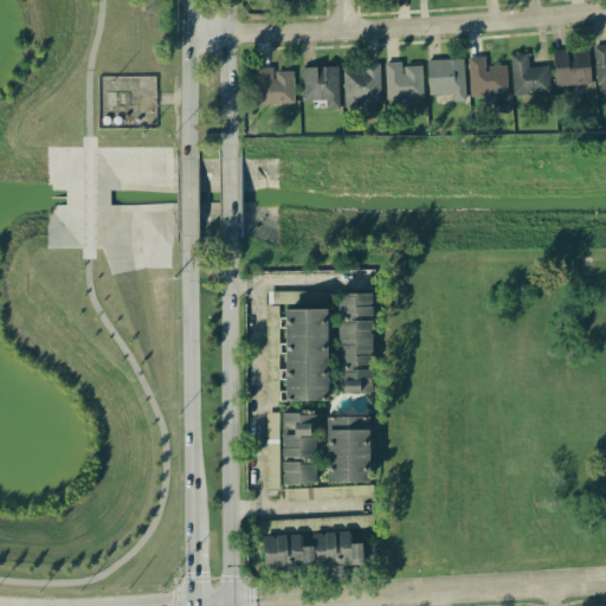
[(605,84),(605,44),(593,45),(595,85),(605,84)]
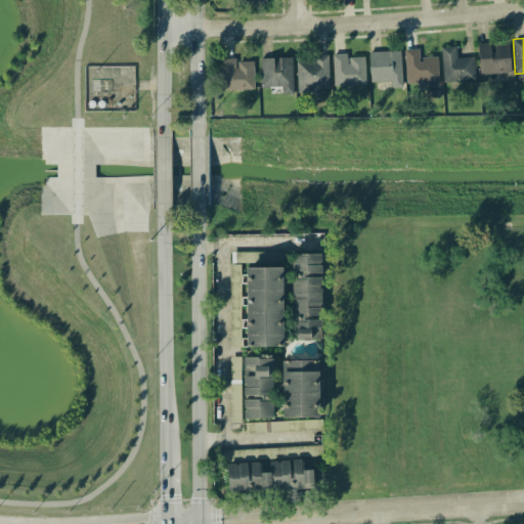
[(479,75),(510,73),(509,44),(491,45),(491,42),(478,43),(479,75)]
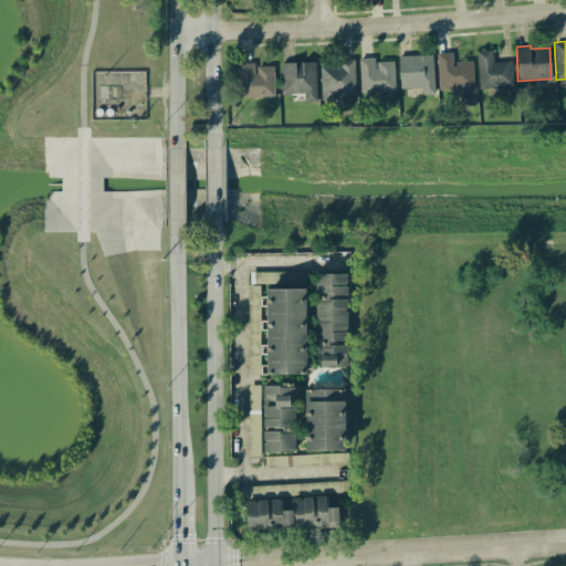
[(478,88),(512,87),(512,62),(493,62),(492,50),(477,51),(478,88)]
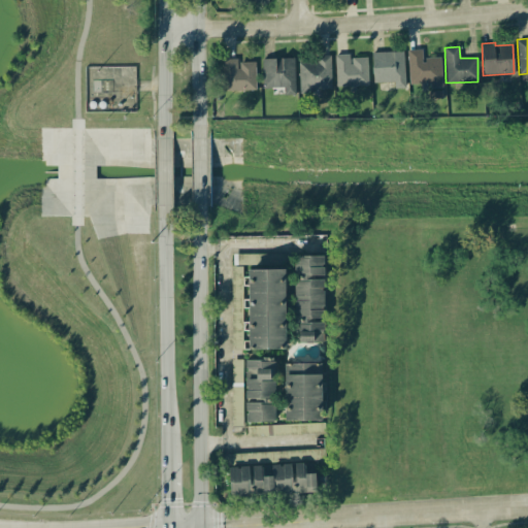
[(441,88),(440,58),(423,58),(422,47),(407,47),(409,84),(421,83),(421,89),(441,88)]
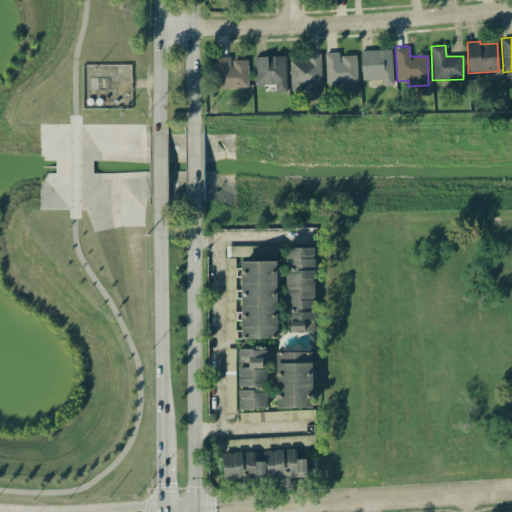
[(361,51),(361,80),(382,79),(382,84),(393,84),(392,49),(361,51)]
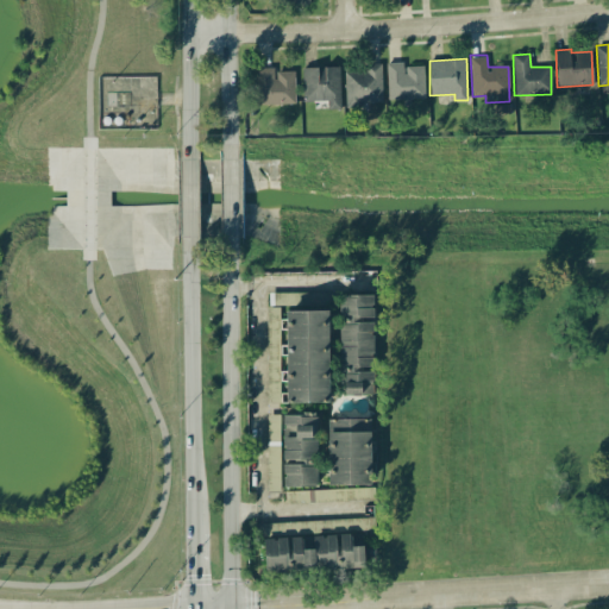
[(424,66),(403,67),(403,62),(387,63),(388,99),(425,98),(424,66)]
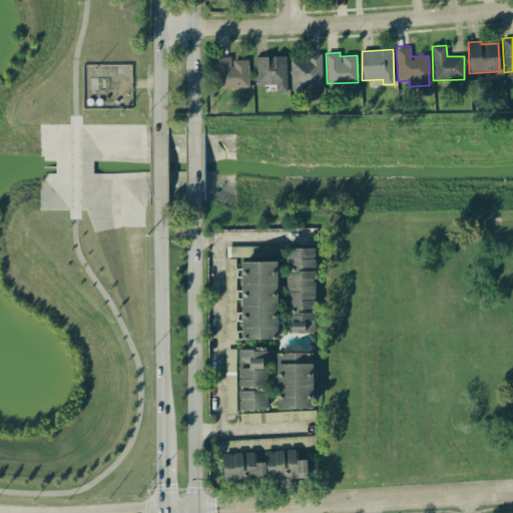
[(322,89),(322,55),(291,56),(291,89),(322,89)]
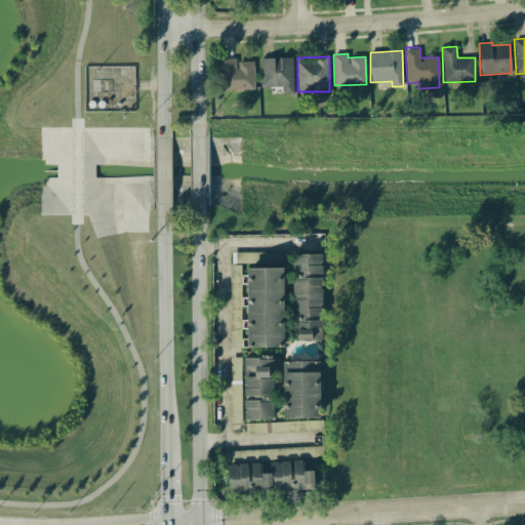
[(293,93),(293,57),(260,57),(260,87),(282,87),(282,93),(293,93)]
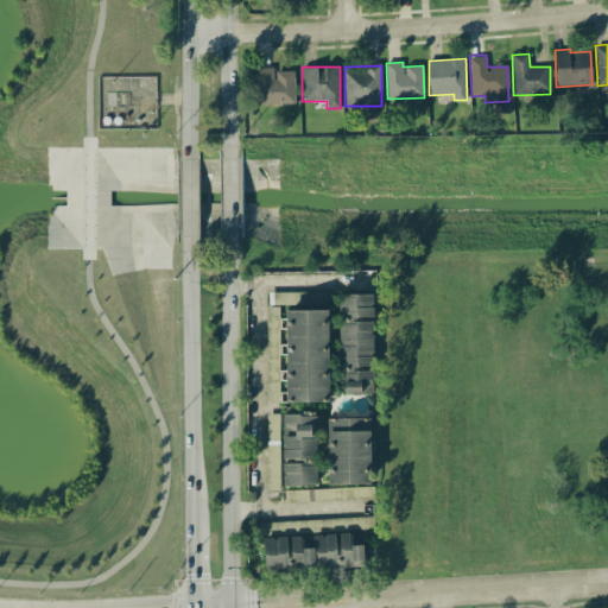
[(274,68),(255,68),(257,105),(295,103),(293,71),(274,71),(274,68)]
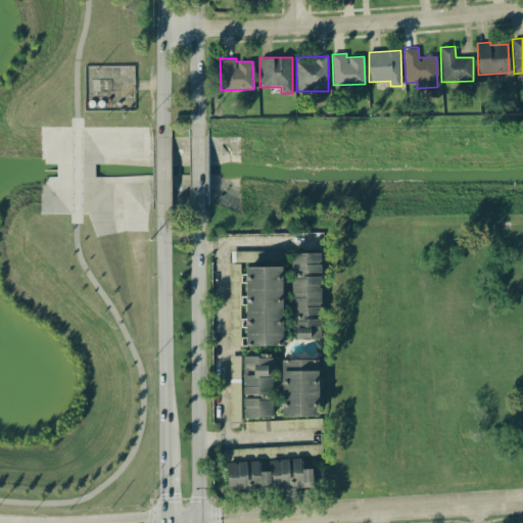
[(291,253),(292,339),(321,338),(320,253),(291,253)]
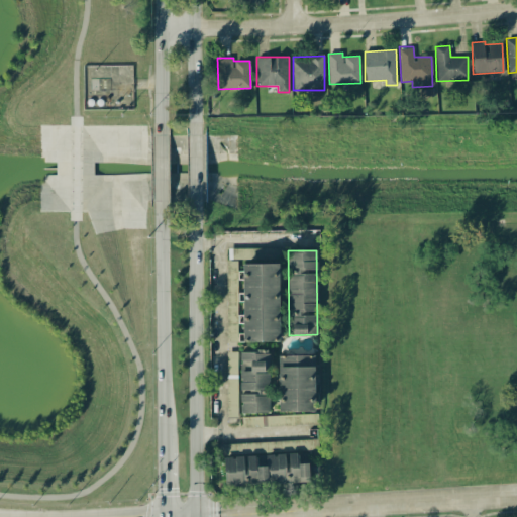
[(279,264),(242,264),(242,341),(279,341),(279,264)]
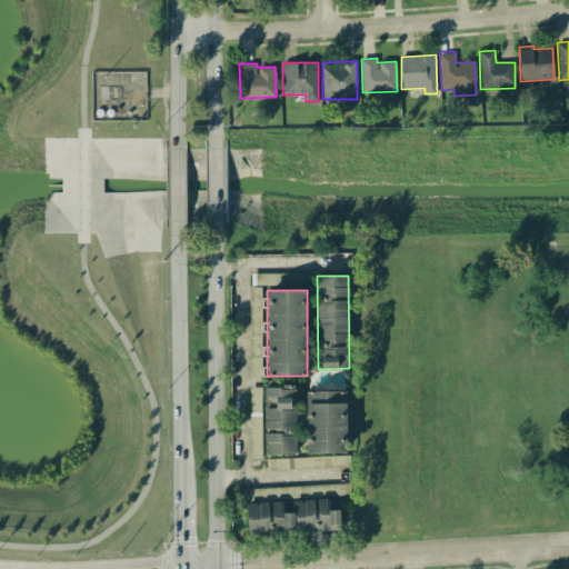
[(249,459),(259,459),(260,387),(250,387),(249,459)]
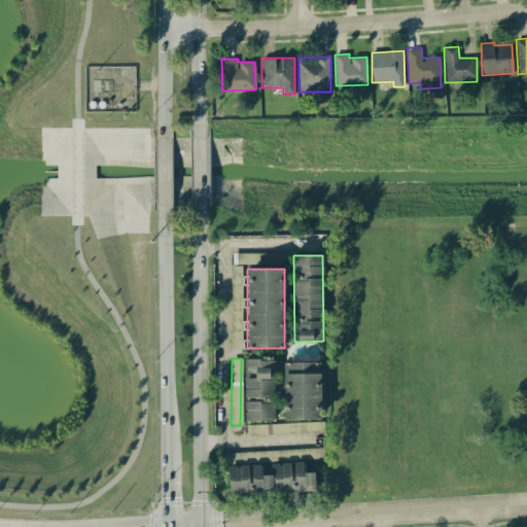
[(274,421),(274,359),(244,359),(244,421),(274,421)]
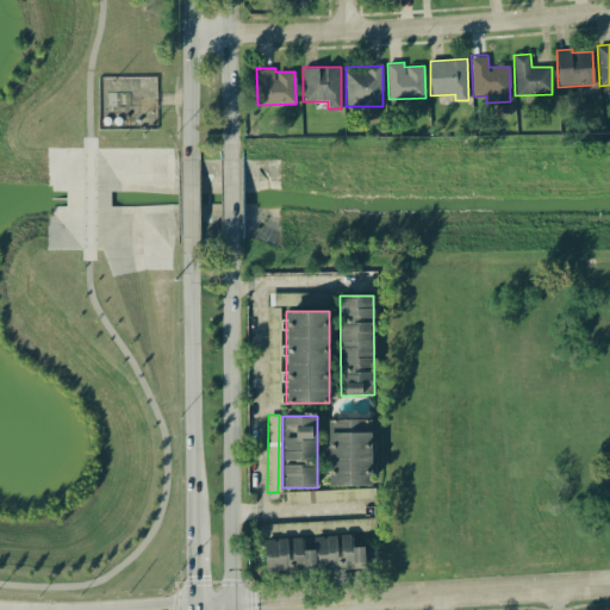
[(372,485),(371,419),(328,421),(329,486),(372,485)]
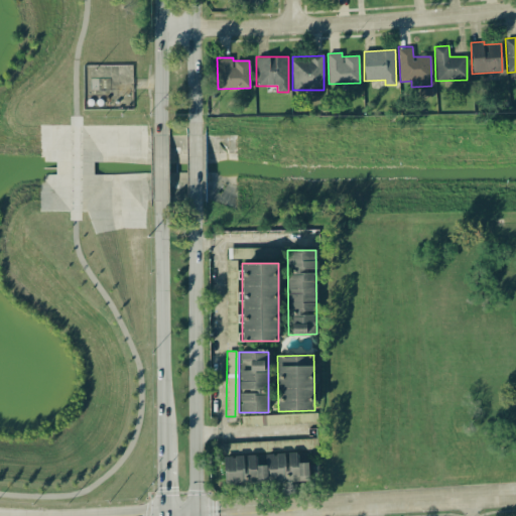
[(241,416),(241,426),(286,425),(286,415),(241,416)]
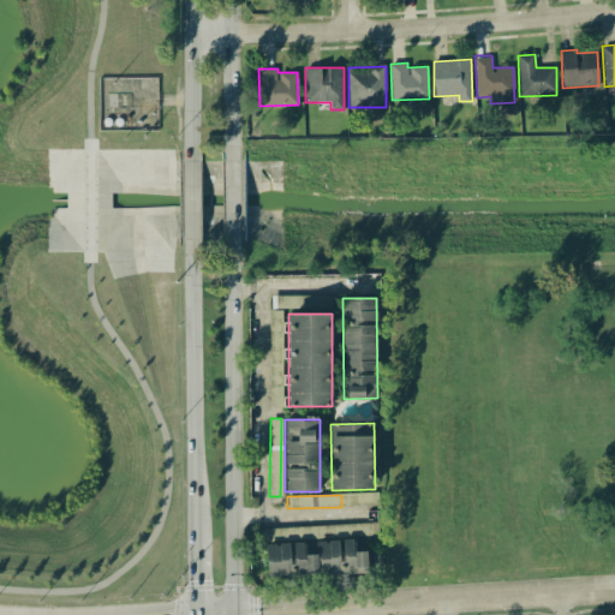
[(316,541),(316,555),(303,555),(303,542),(266,544),(267,578),(368,574),(366,538),(316,541)]
